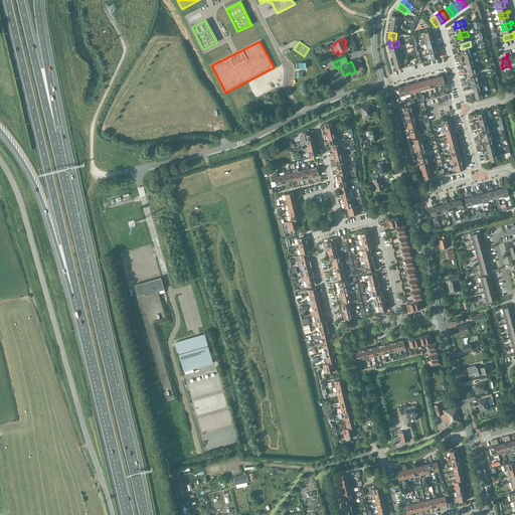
[(466,70),(468,70),(477,67),(476,62),(467,64),(467,68),(466,68),(466,70)]
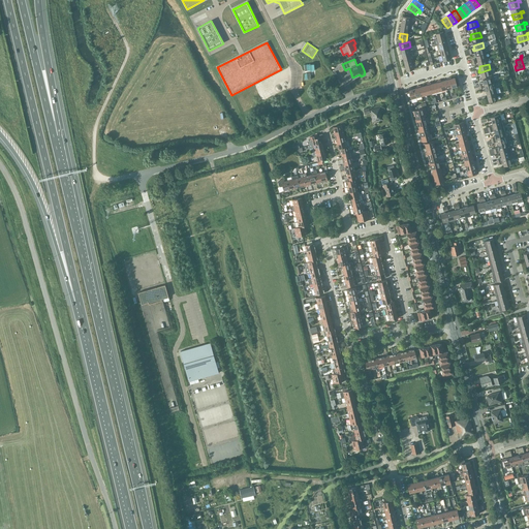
[(308,78),(310,84),(321,81),(319,73),(308,78)]
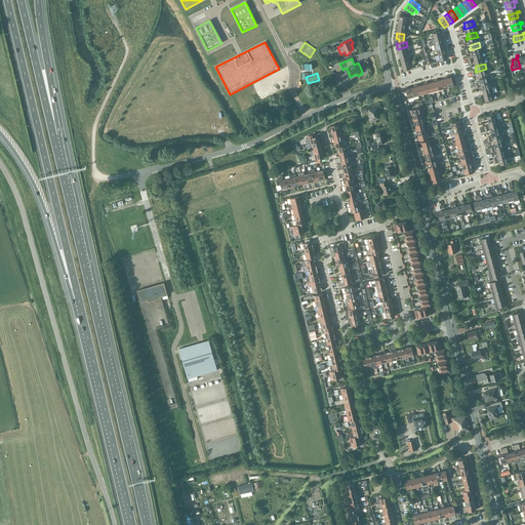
[(481,85),(490,82),(488,77),(479,79),(480,82),(479,82),(478,82),(475,83),(476,86),(479,85),(481,85)]
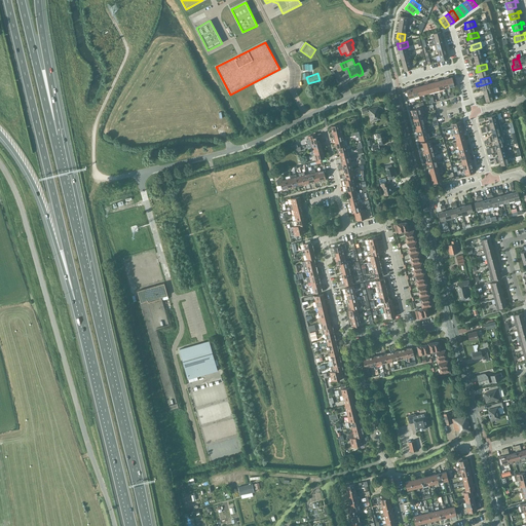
[(413,115),(421,113),(424,112),(422,107),(412,110),(412,112),(411,112),(412,116),(413,115)]
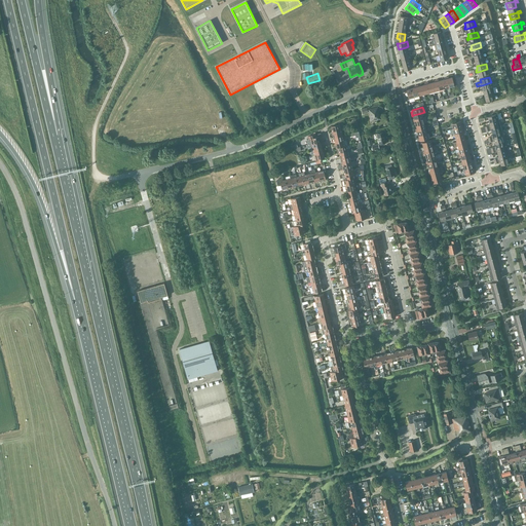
[(380,119),(377,108),(369,110),(372,121),(380,119)]
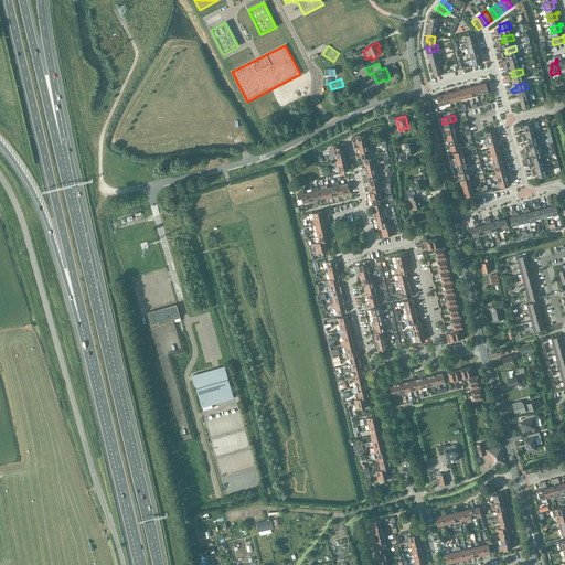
[(525,131),(535,129),(534,123),(524,126),(519,127),(520,129),(524,128),(525,131)]
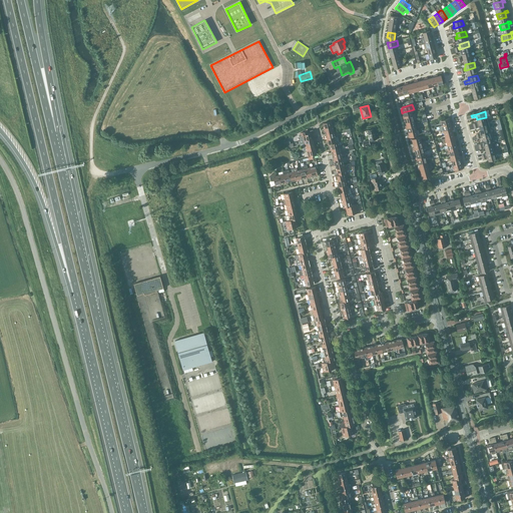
[(478,122),(477,123),(477,125),(488,122),(486,117),(477,119),(478,122)]
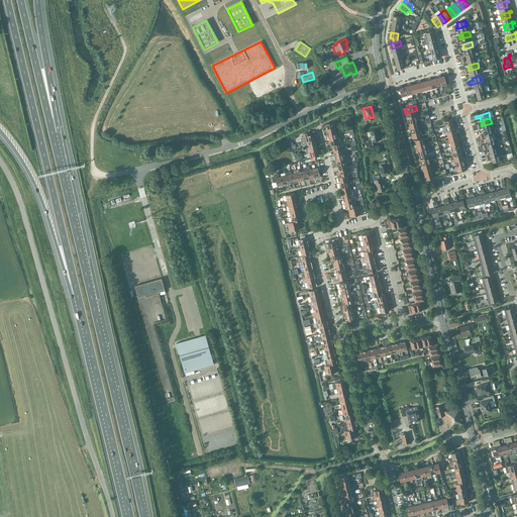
[(442,130),(443,132),(455,129),(454,124),(445,126),(442,127),(443,130),(442,130)]
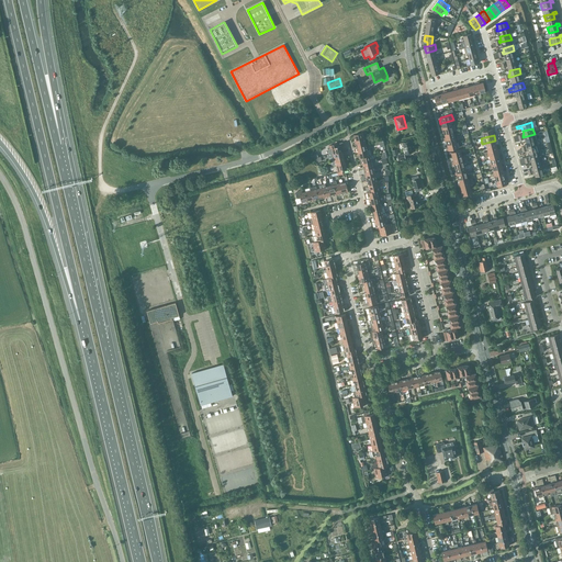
[(413,153),(409,142),(403,143),(405,154),(413,153)]
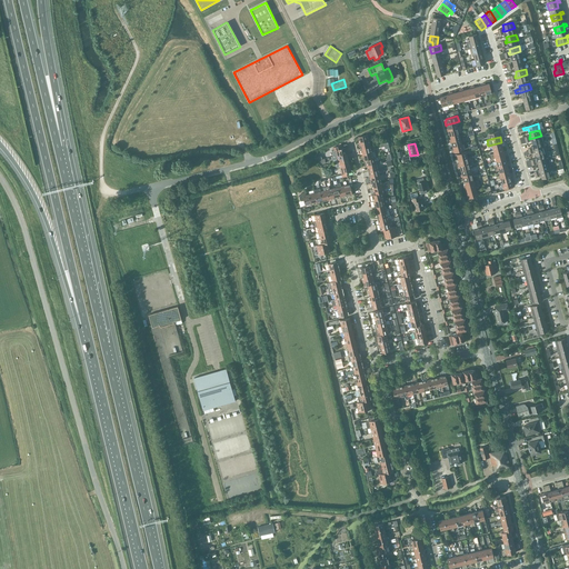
[(333,148),(335,152),(336,152),(337,156),(347,153),(346,148),(342,148),(342,146),(333,148)]
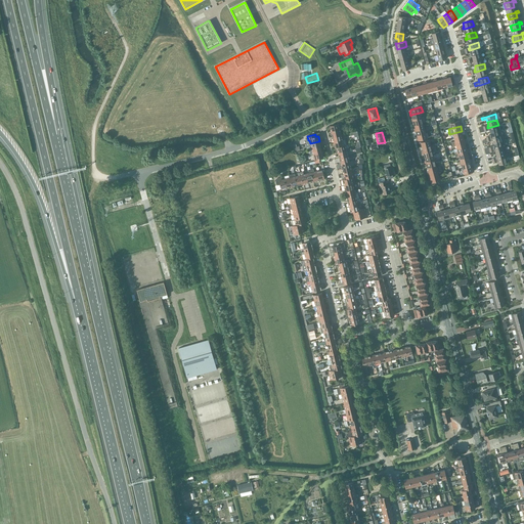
[(463,136),(454,138),(455,141),(451,142),(451,144),(465,141),(463,136)]
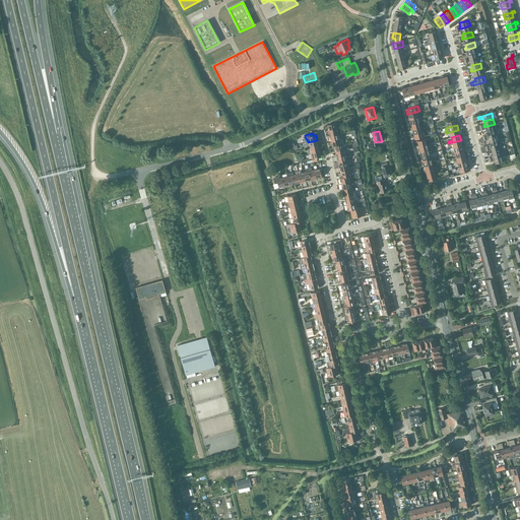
[(418,146),(428,144),(427,141),(431,140),(430,138),(426,139),(426,138),(417,141),(418,146)]
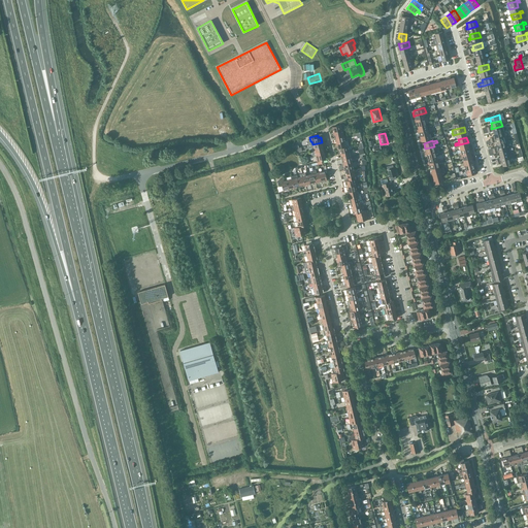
[(498,150),(508,147),(507,141),(497,144),(498,147),(496,147),(497,151),(498,150)]
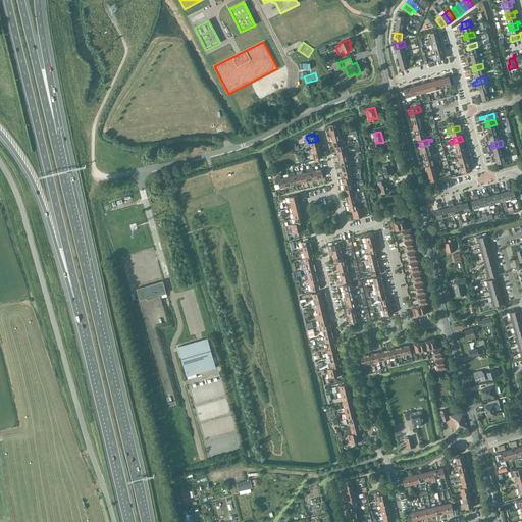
[(345,145),(343,145),(335,147),(335,148),(334,149),(335,153),(336,152),(346,150),(348,150),(348,148),(347,148),(348,147),(348,145),(347,145),(345,145)]
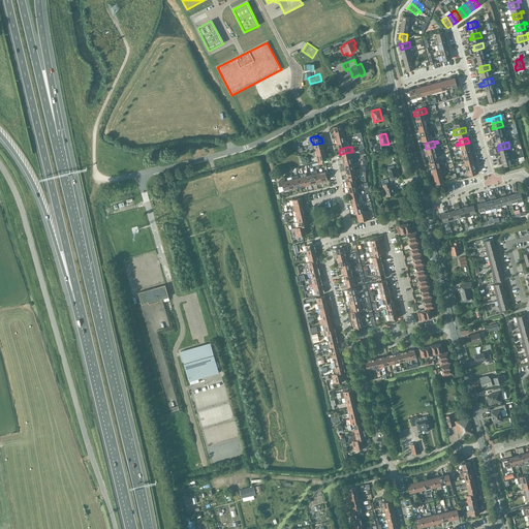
[(459,156),(471,153),(470,148),(462,150),(462,153),(459,154),(459,156)]
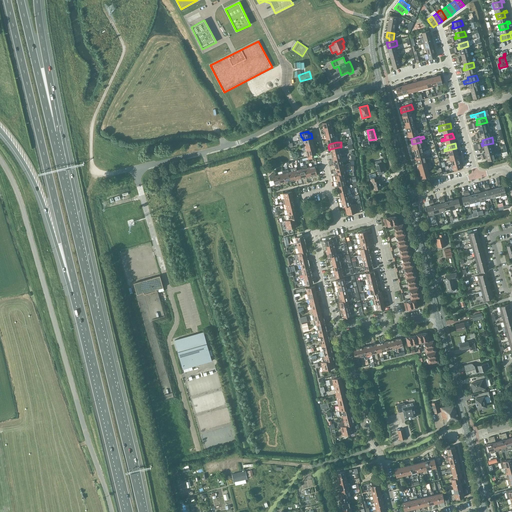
[(426,145),(414,149),(415,154),(423,151),(423,149),(426,148),(426,145)]
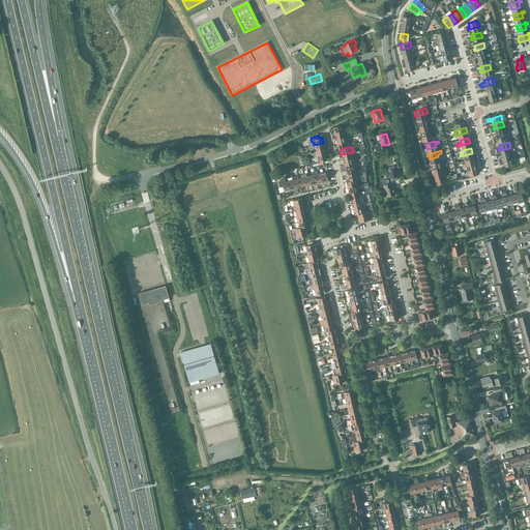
[(502,162),(510,159),(513,158),(511,153),(502,155),(503,158),(501,159),(502,162)]
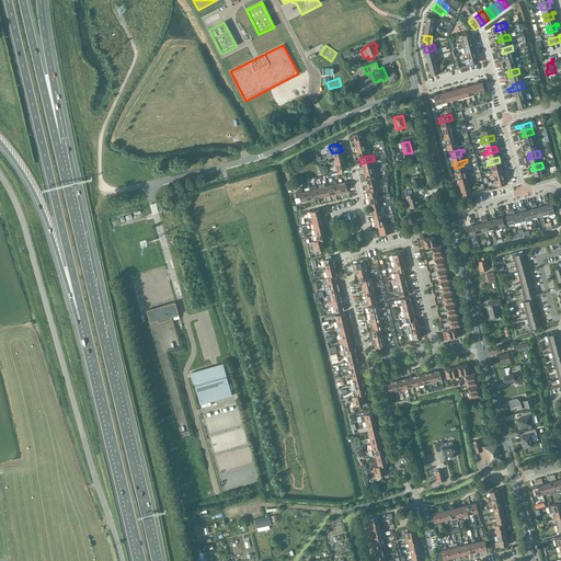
[(490,176),(503,173),(502,168),(492,170),(493,173),(489,174),(490,176)]
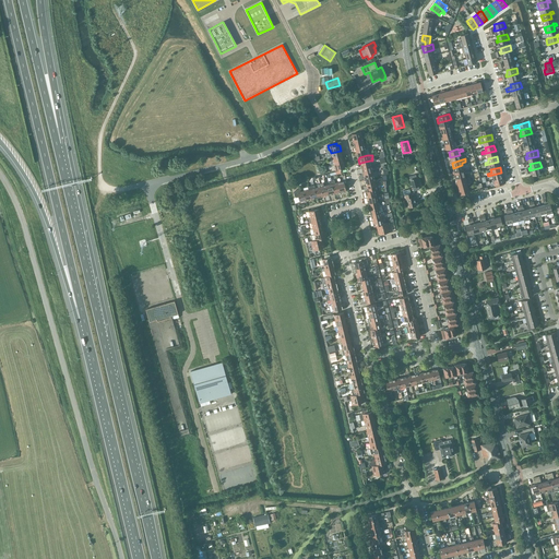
[(467,169),(454,174),(453,174),(453,176),(455,175),(456,179),(465,176),(464,174),(468,171),(467,169)]
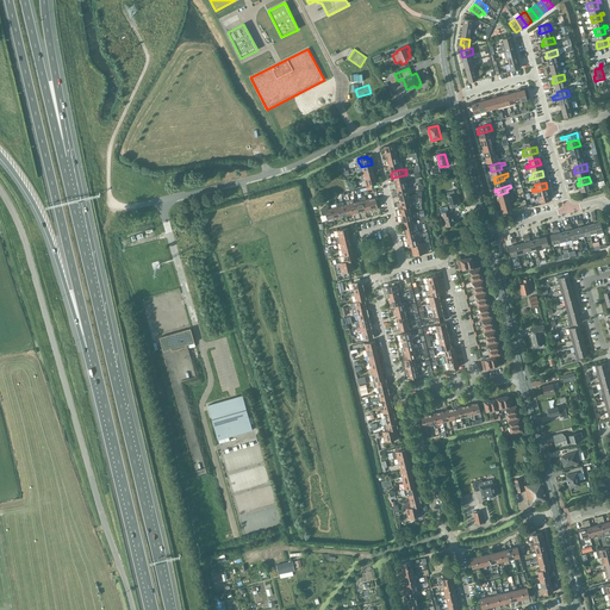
[(369,199),(366,200),(365,197),(362,198),(365,211),(372,210),(369,199)]
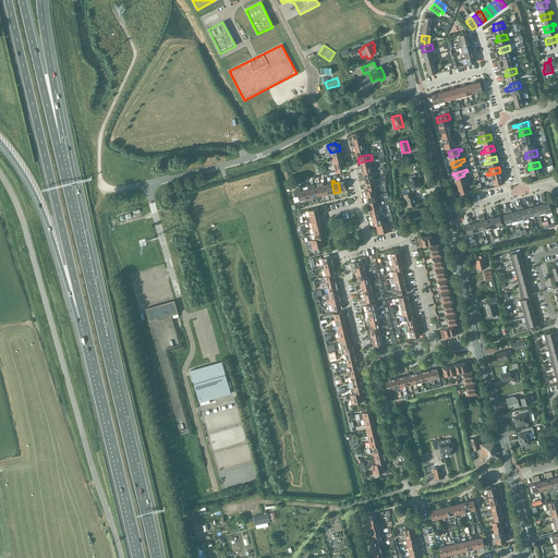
[(470,180),(457,183),(458,189),(468,186),(466,183),(471,182),(470,180)]
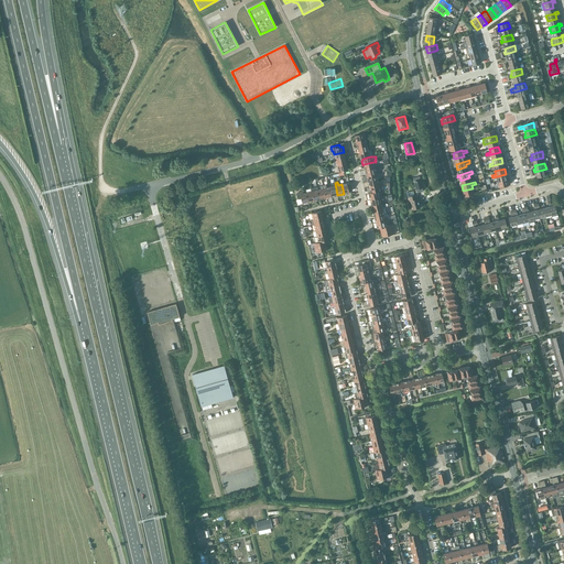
[(329,187),(327,187),(326,185),(323,185),(326,198),(332,197),(329,187)]
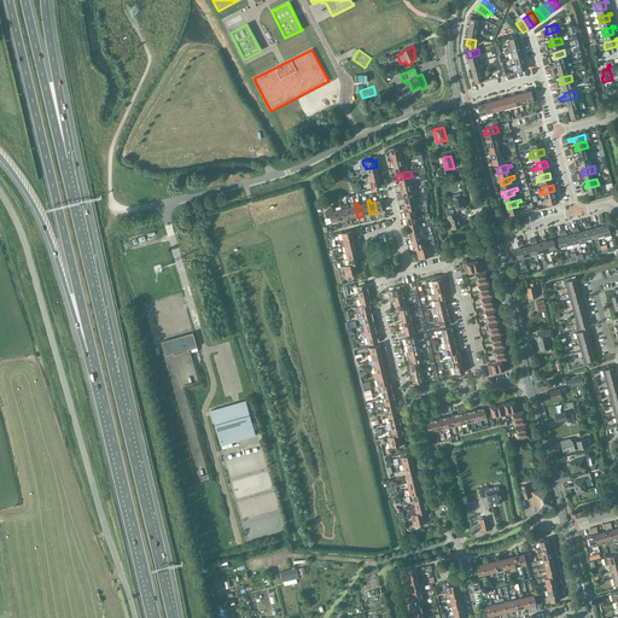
[(450,220),(452,222),(453,229),(461,227),(460,223),(459,223),(458,219),(456,219),(455,214),(454,214),(453,209),(445,211),(447,216),(448,216),(449,221),(450,220)]
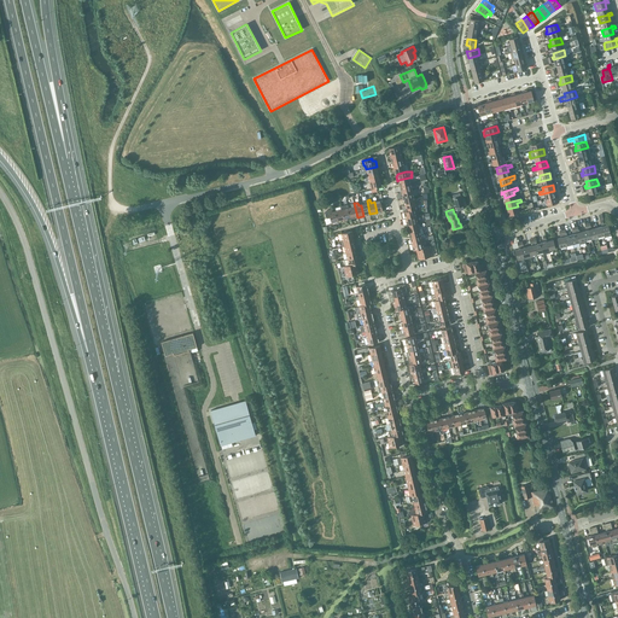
[(327,217),(328,219),(331,217),(332,223),(338,222),(336,211),(332,213),(332,211),(331,210),(330,210),(326,210),(326,211),(325,213),(326,217),(327,217)]
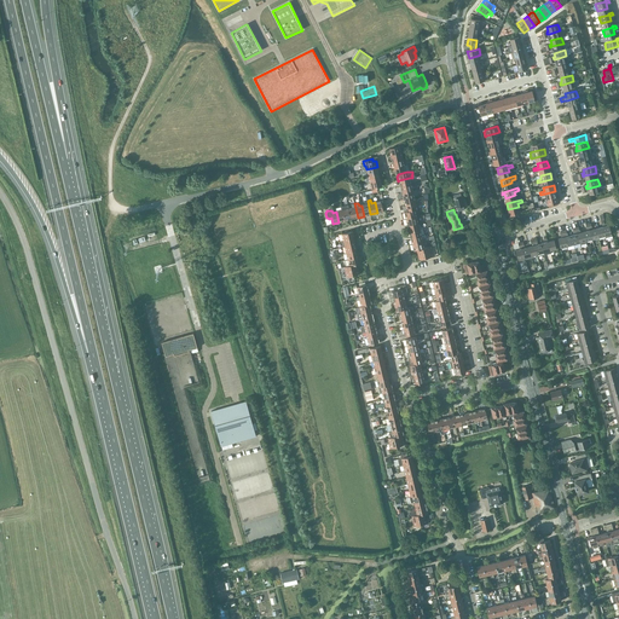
[(602,225),(602,227),(606,238),(612,236),(612,235),(609,225),(605,226),(605,225),(602,225)]
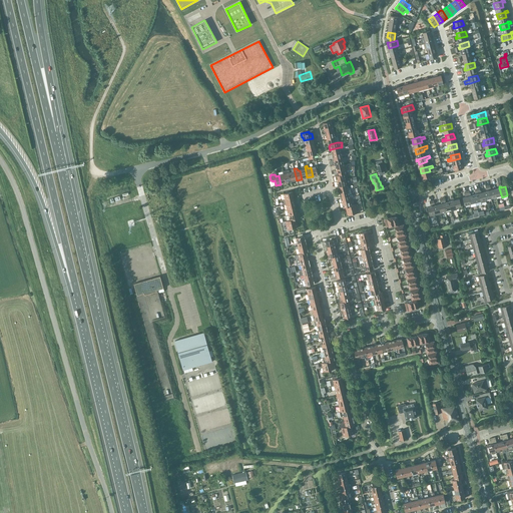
[(486,201),(486,199),(484,192),(481,193),(479,188),(477,189),(481,201),(481,203),(486,201)]
